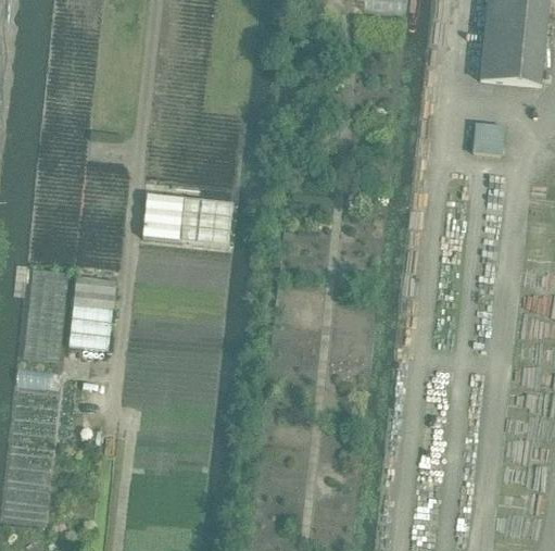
[(487,0),(479,77),(540,84),(549,0),(487,0)]
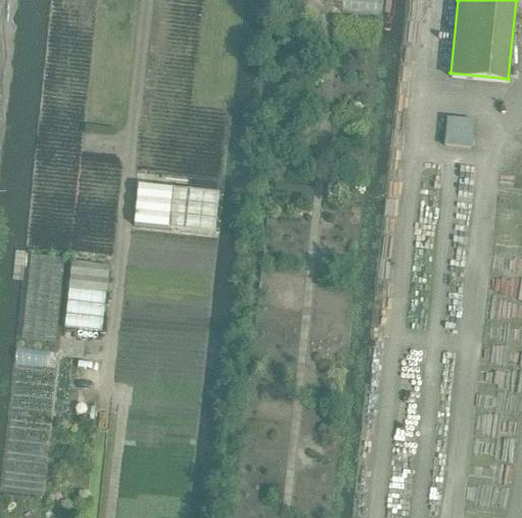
[(447,115),(445,143),(473,145),(475,118),(447,115)]
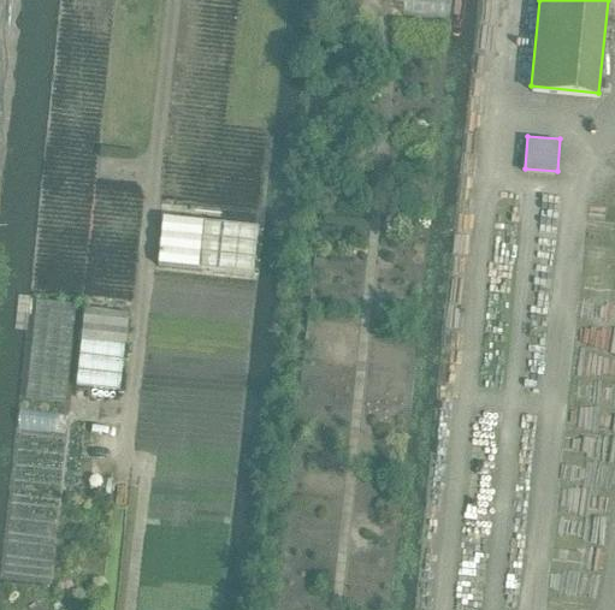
[(202,218),(164,213),(159,261),(199,265),(202,218)]
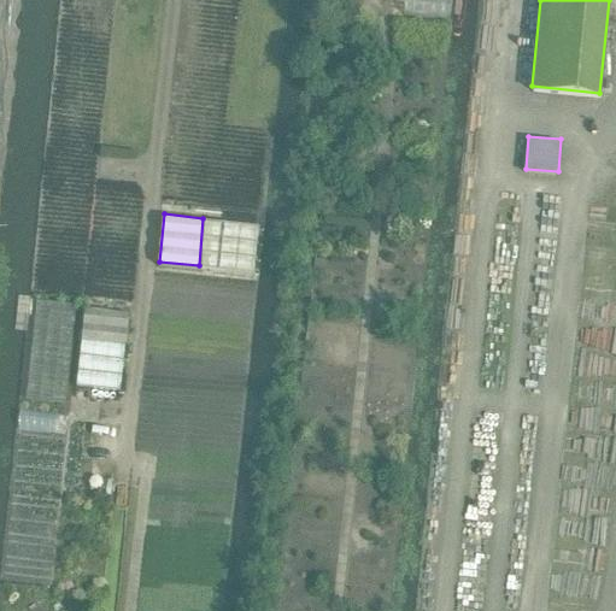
[(258,224),(203,218),(199,265),(253,271),(258,224)]
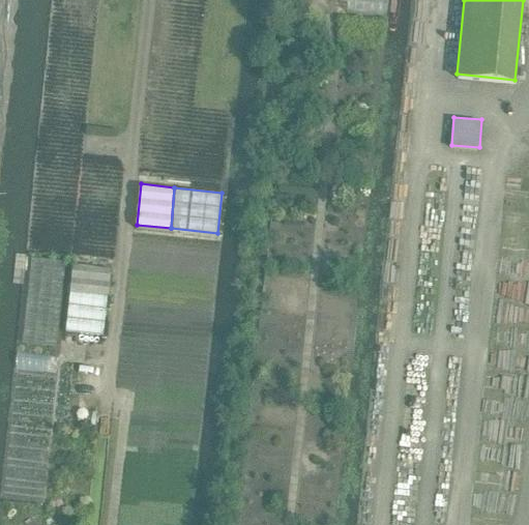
[(63,328),(103,333),(111,266),(72,260),(63,328)]
